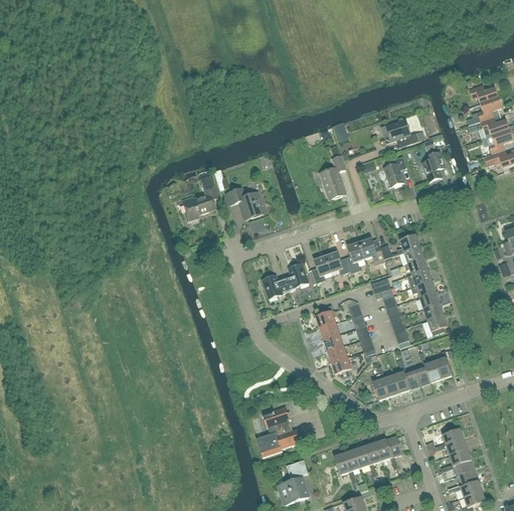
[(480,104),(498,97),(494,87),(484,90),(482,84),(468,89),(472,99),(477,97),(480,104)]
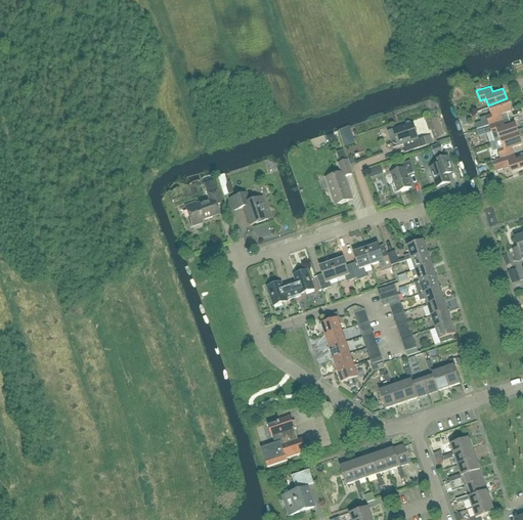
[(510,110),(507,98),(488,105),(490,112),(484,114),(486,118),(488,123),(502,119),(499,113),(510,110)]
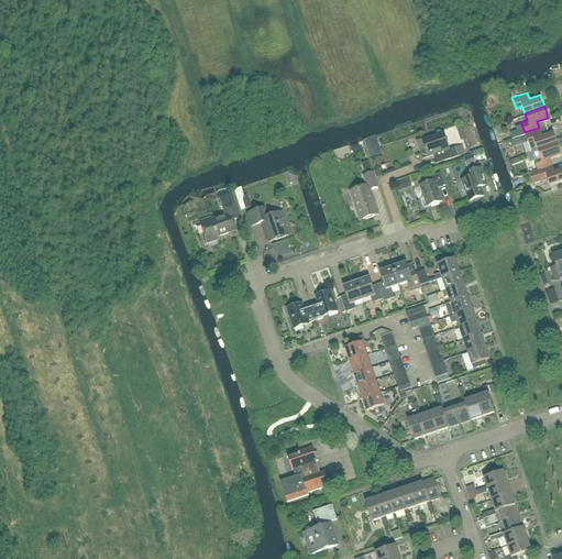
[(442,129),(441,130),(439,128),(437,128),(436,130),(436,132),(415,139),(421,156),(440,150),(442,159),(456,154),(453,144),(449,146),(442,129)]
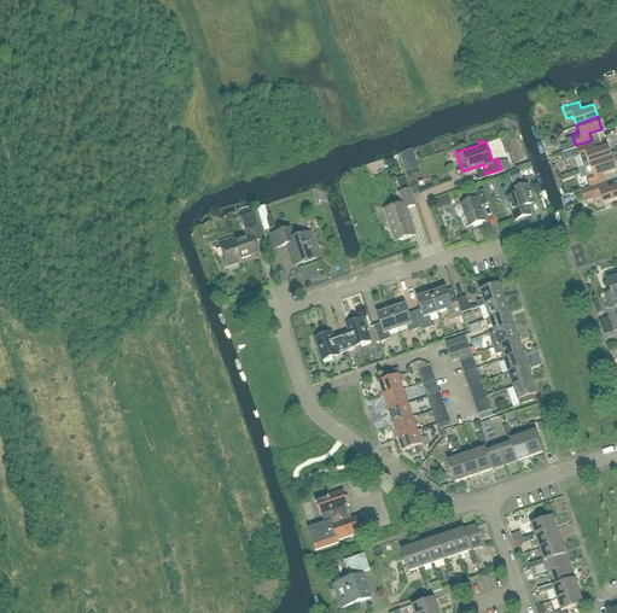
[(594,146),(592,140),(576,145),(580,157),(587,155),(589,163),(611,155),(606,142),(594,146)]
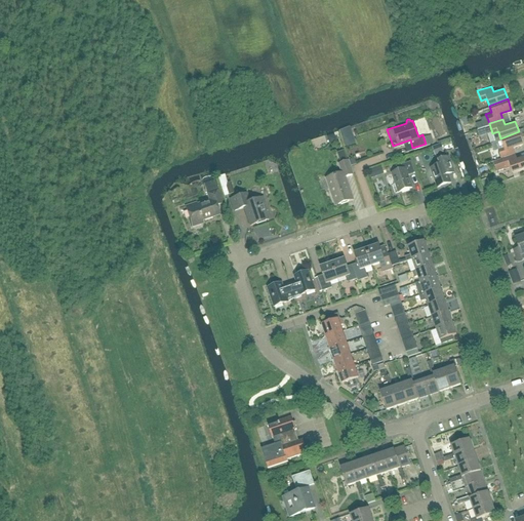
[(343,145),(353,143),(350,127),(338,130),(343,145)]
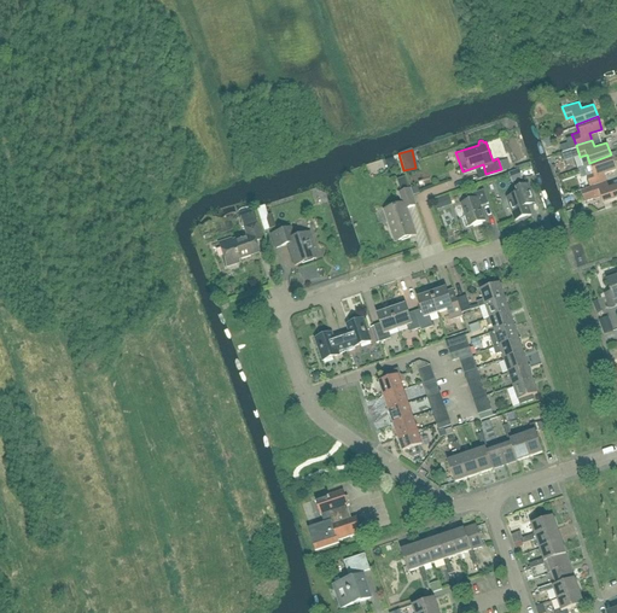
[(615,168),(611,155),(589,163),(592,170),(585,173),(589,184),(580,187),(605,179),(603,171),(615,168)]
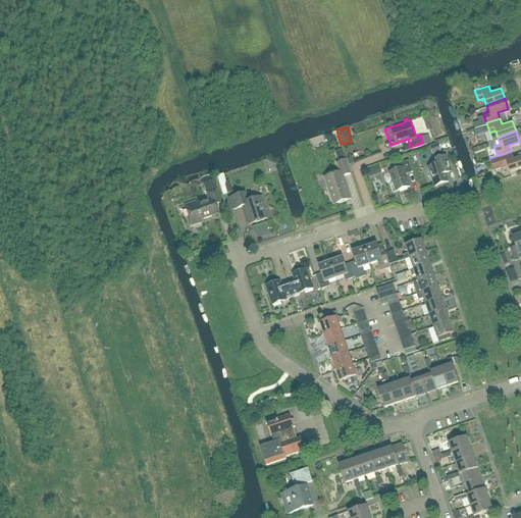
[(321,134),(307,138),(310,145),(324,141),(321,134)]
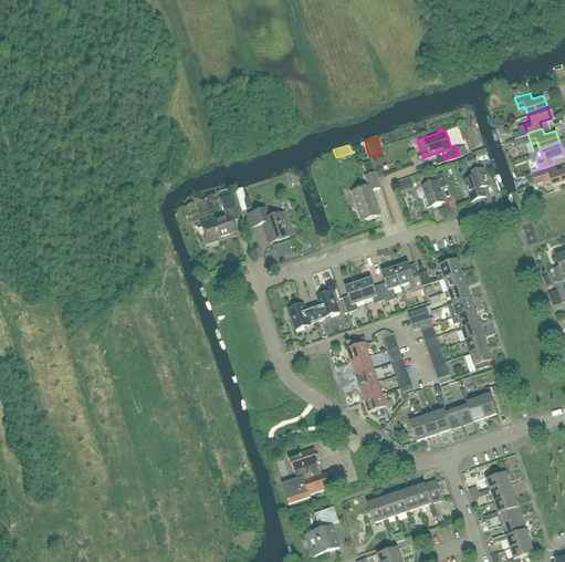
[(564,167),(556,170),(554,164),(531,172),(534,181),(548,177),(552,185),(564,179),(564,167)]
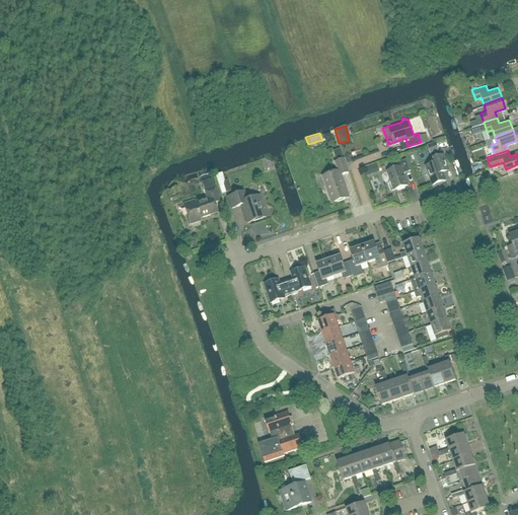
[(425,164),(432,184),(445,178),(440,166),(446,164),(442,153),(432,156),(433,161),(425,164)]
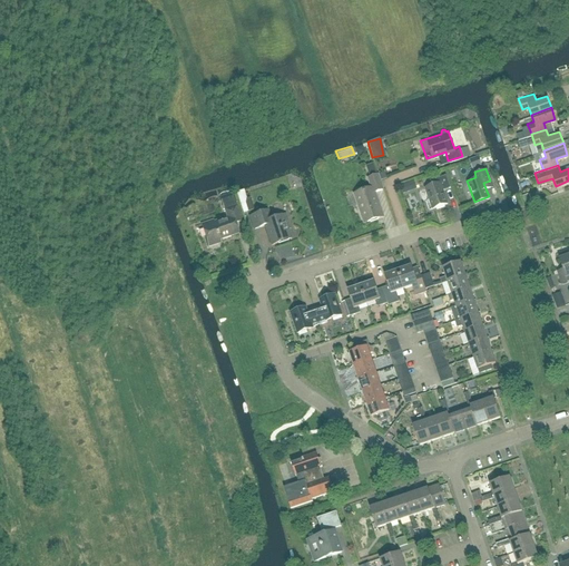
[(353,192),(363,221),(382,214),(373,189),(382,187),(376,172),(368,175),(371,186),(353,192)]
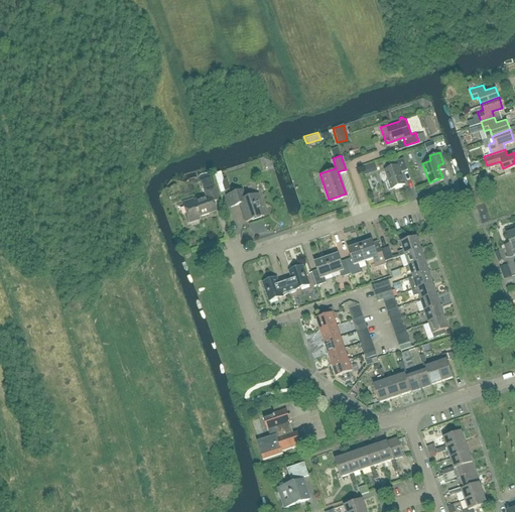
[(384,167),(387,178),(384,179),(387,187),(390,186),(403,181),(399,170),(407,167),(403,155),(391,160),(392,165),(384,167)]
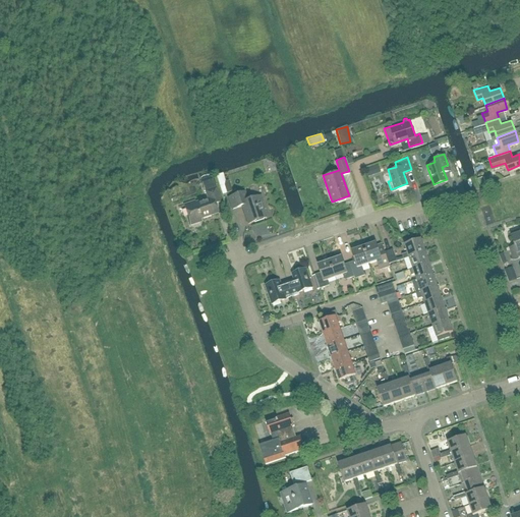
[(220,199),(215,186),(211,174),(200,177),(205,190),(207,196),(194,202),(193,199),(183,203),(189,222),(200,219),(199,217),(217,211),(214,202),(220,199)]
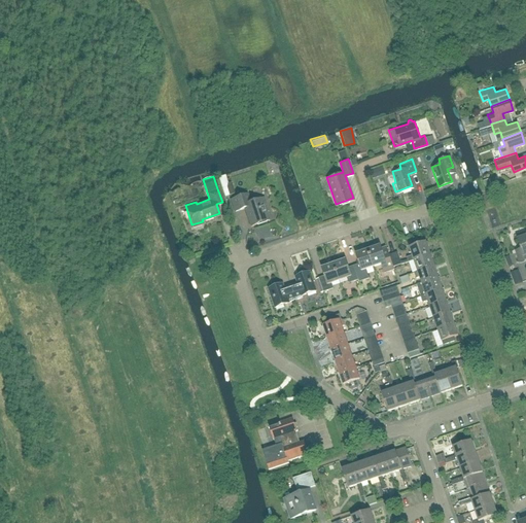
[(249,223),(270,217),(263,196),(248,200),(246,192),(230,198),(234,209),(243,206),(249,223)]
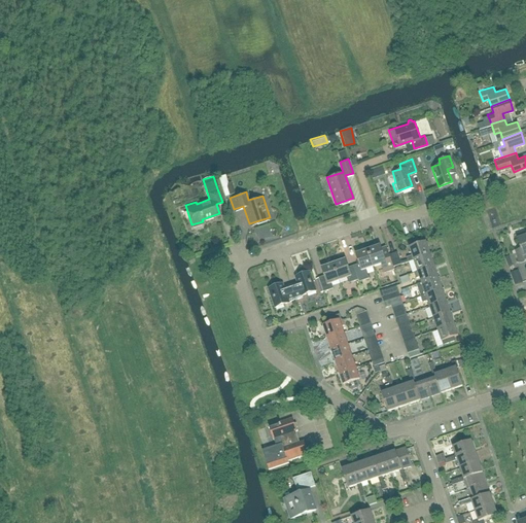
[(525,233),(517,237),(520,246),(515,248),(519,260),(525,257),(525,233)]
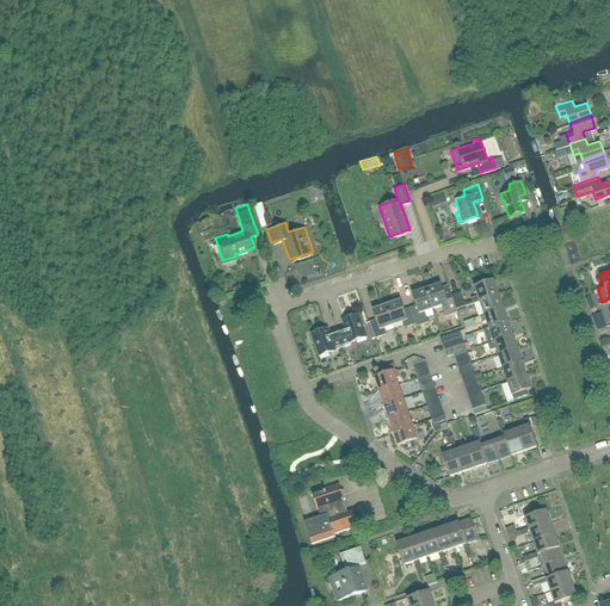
[(472,298),(463,301),(464,303),(473,301),(479,298),(498,291),(493,278),(474,285),(476,294),(470,295),(472,298)]
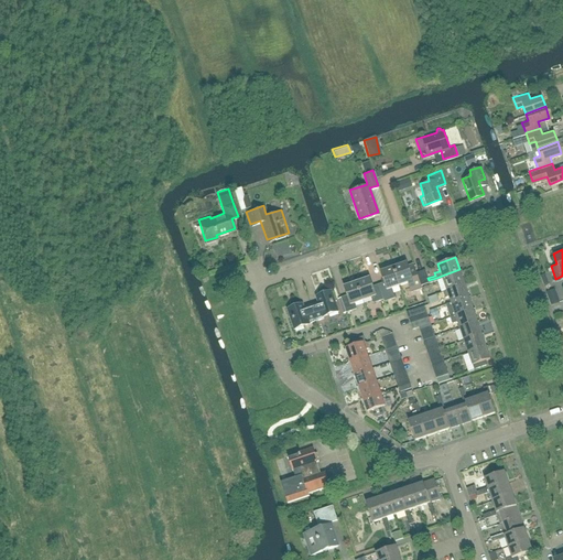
[(420,283),(415,270),(412,261),(407,264),(405,261),(392,266),(399,283),(407,280),(410,290),(421,287),(420,283)]
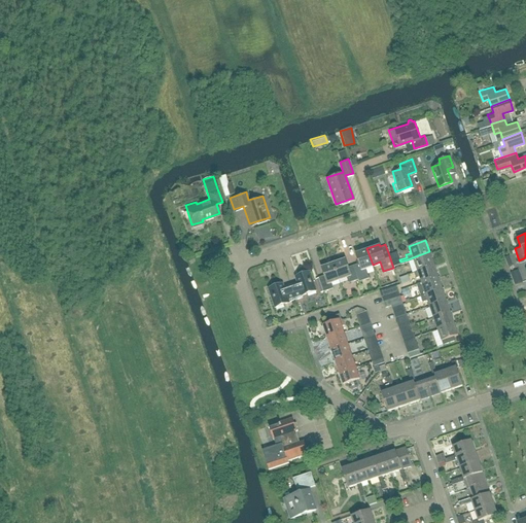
[(353,264),(357,278),(358,279),(367,276),(364,267),(373,265),(366,248),(355,251),(358,262),(353,264)]
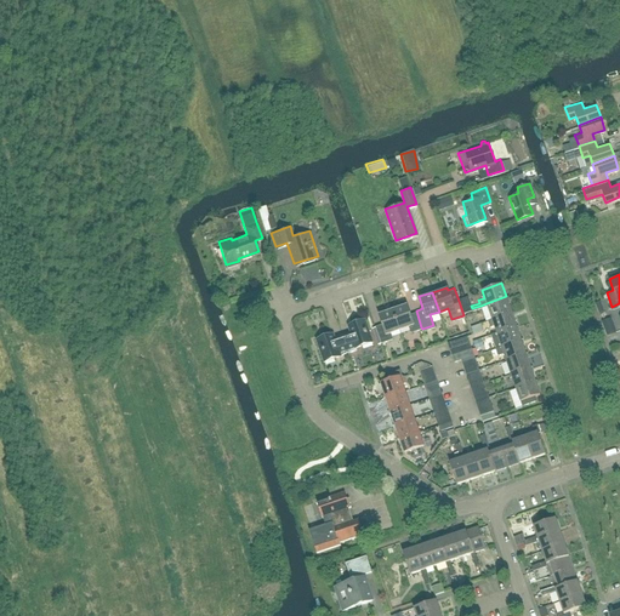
[(458,297),(462,312),(472,308),(471,306),(467,295),(458,297)]
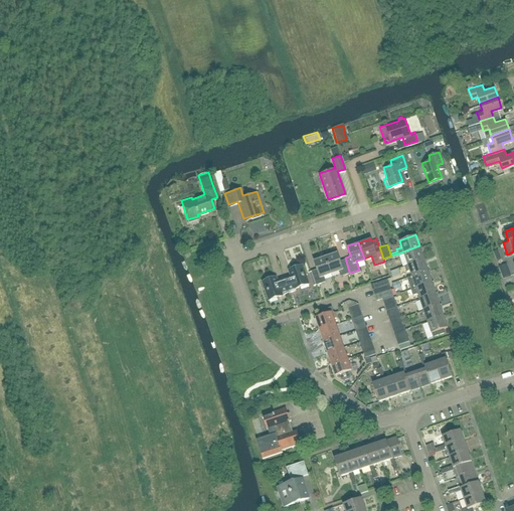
[(407,263),(423,258),(419,245),(403,251),(407,263)]
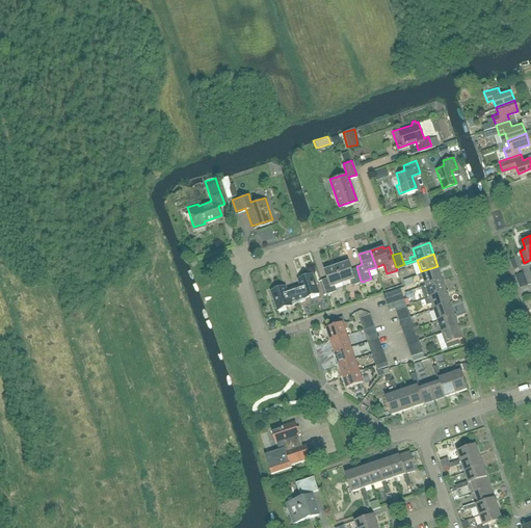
[(336,264),(341,281),(349,279),(351,284),(361,281),(356,266),(350,268),(348,260),(336,264)]
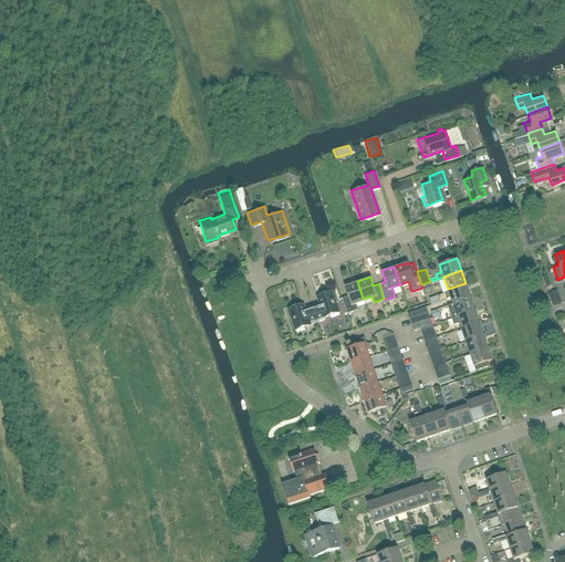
[(363,299),(357,281),(344,285),(347,294),(341,295),(346,311),(357,308),(355,302),(363,299)]
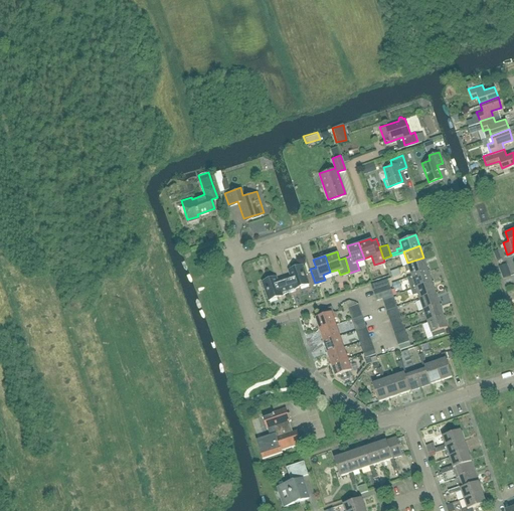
[(408,269),(410,274),(411,275),(427,269),(423,258),(407,263),(403,264),(405,270),(408,269)]
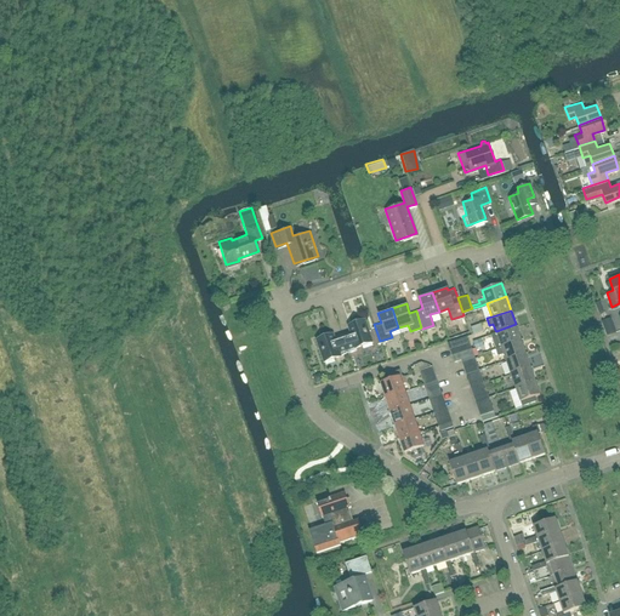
[(341,332),(347,351),(356,347),(354,346),(371,340),(364,318),(347,324),(350,330),(341,332)]
